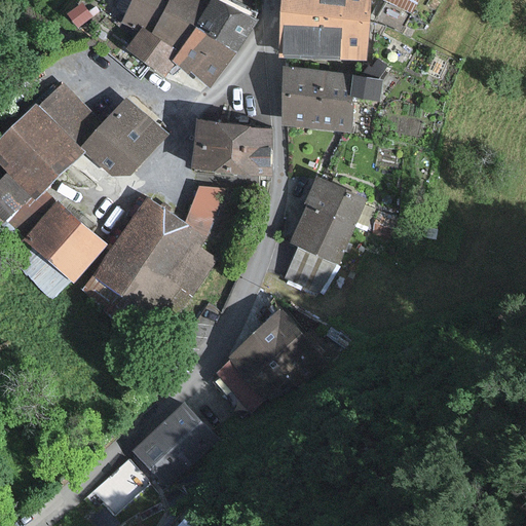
[(135,0),(125,19),(142,28),(151,33),(170,0),(135,0)]
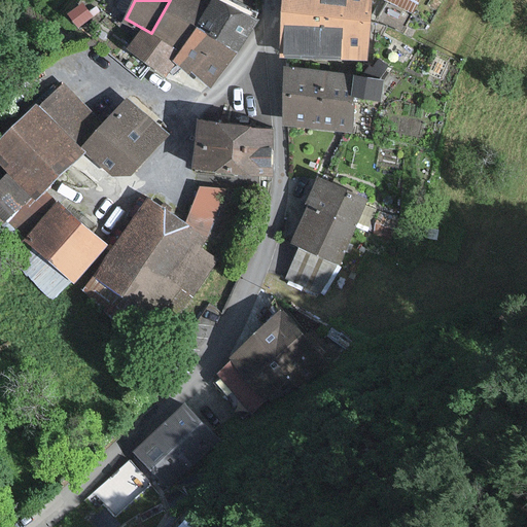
[(197,25),(210,2),(207,0),(170,0),(151,33),(181,50),(197,25)]
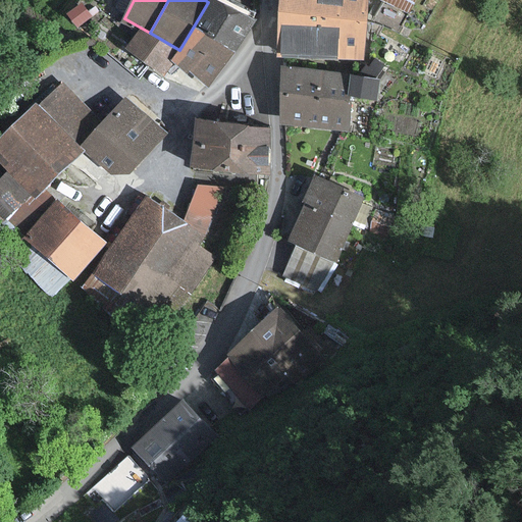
[(209,0),(208,2),(195,24),(235,48),(252,18),(220,0),(209,0)]
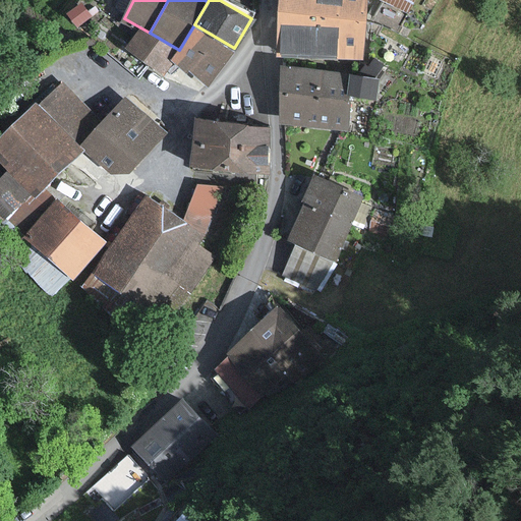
[(284,0),(283,11),(366,18),(368,0),(284,0)]
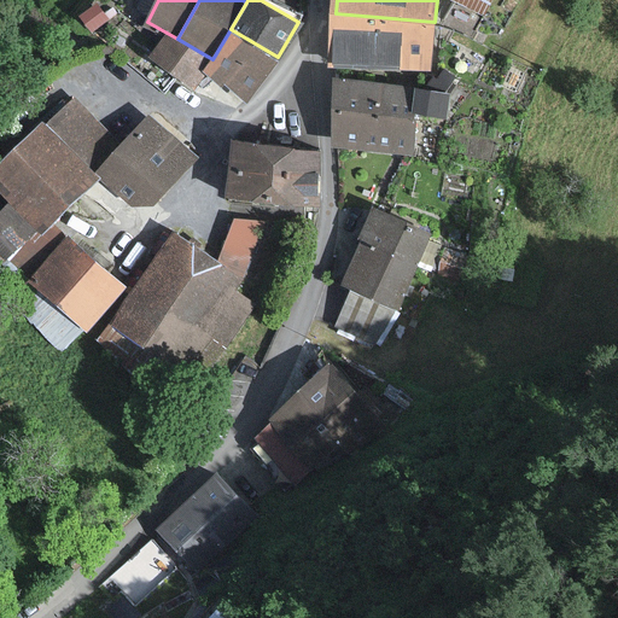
[(488,0),(459,0),(482,12),(488,0)]
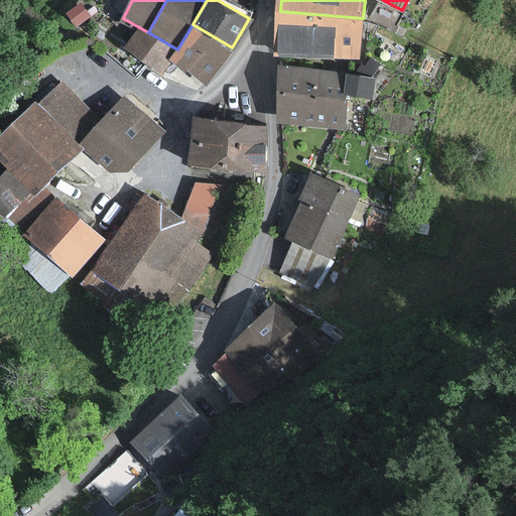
[(360,59),(363,18),(280,11),(277,51),(360,59)]
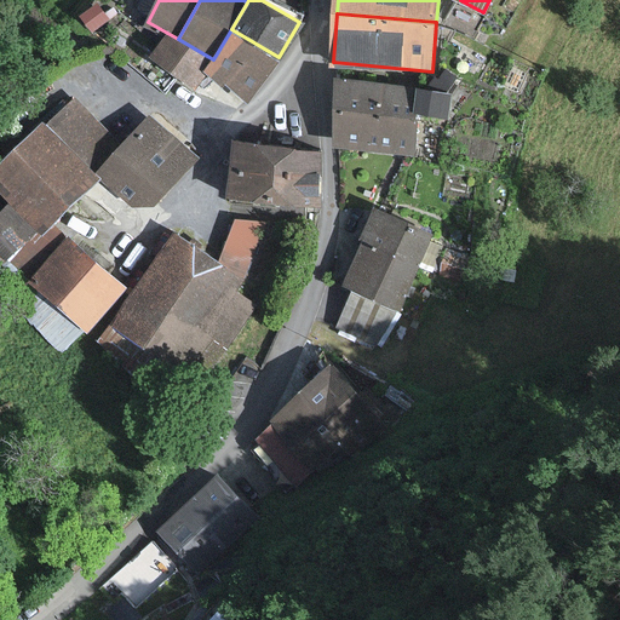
[(254,98),(279,57),(231,29),(213,59),(207,70),(254,98)]
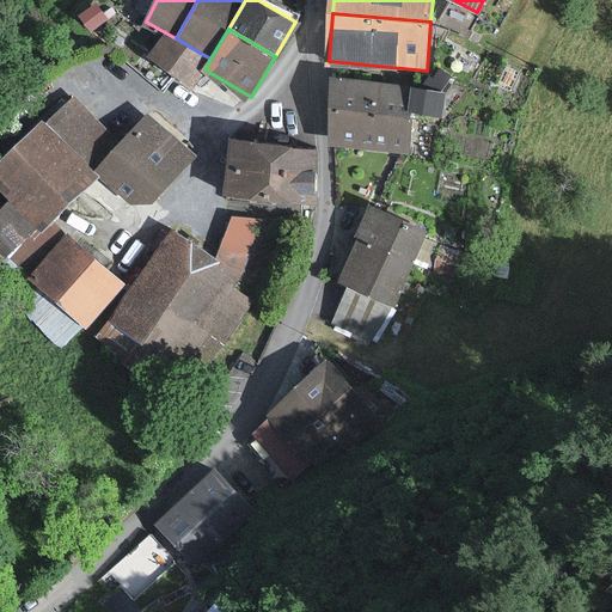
[(204,69),(210,59),(176,38),(165,32),(151,55),(197,83),(204,69)]
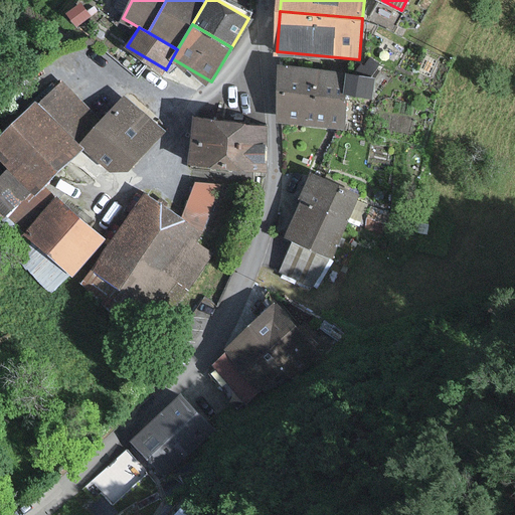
[(343,125),(345,73),(282,70),(280,122),(343,125)]
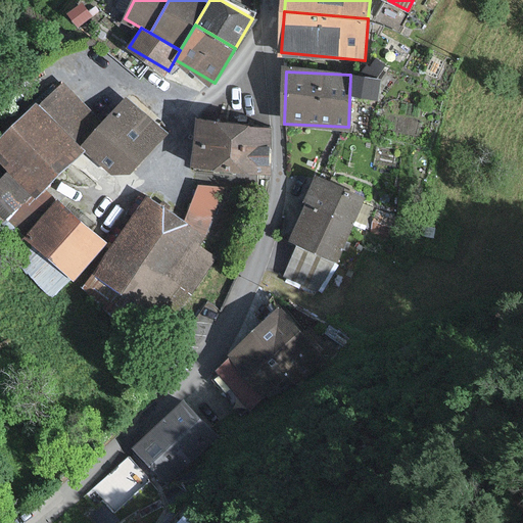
[(91,115),(62,87),(41,109),(37,106),(0,144),(0,155),(40,195),(82,152),(68,139),(91,115)]
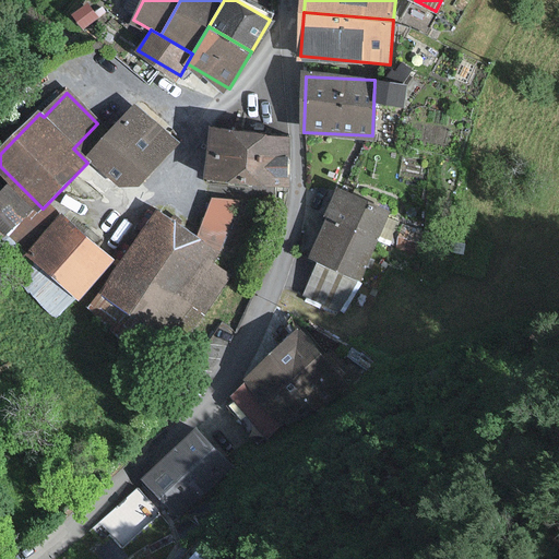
[(120,188),(143,183),(178,144),(137,107),(88,161),(120,188)]
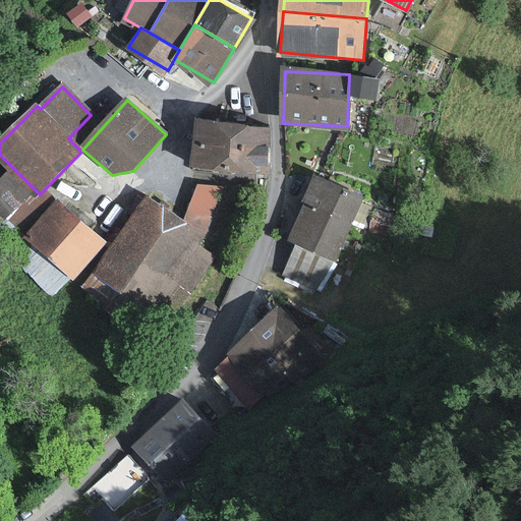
[(268,171),(272,127),(199,121),(195,165),(268,171)]
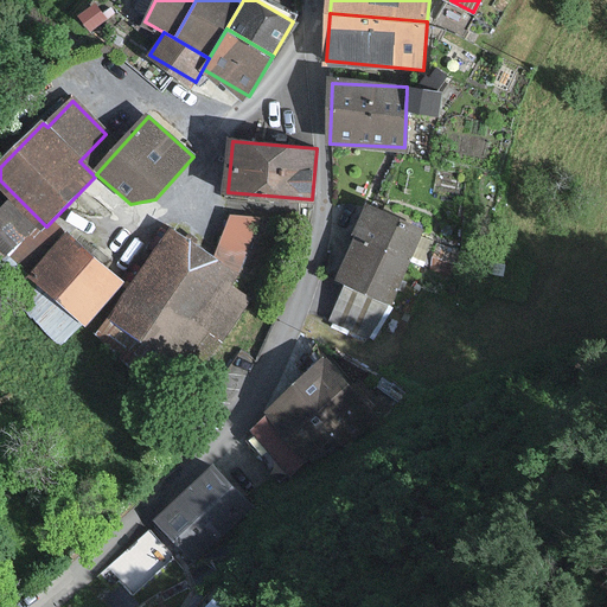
[(369,204),(356,234),(358,235),(411,259),(425,230),(369,204)]
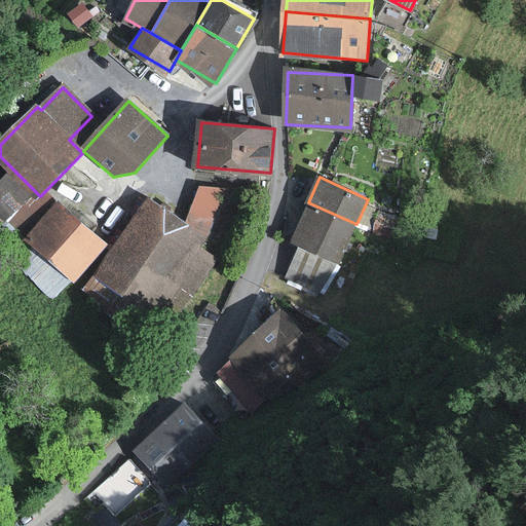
[(196,190),(184,222),(149,198),(98,273),(172,325),(218,257),(203,247),(223,193),(196,190)]
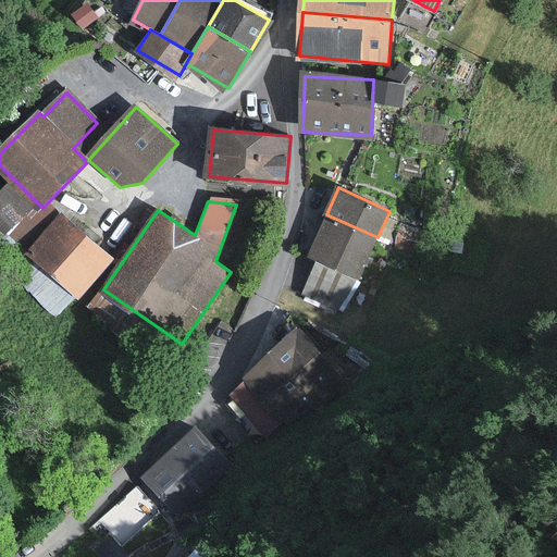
[(114,259),(60,215),(28,254),(83,298),(114,259)]
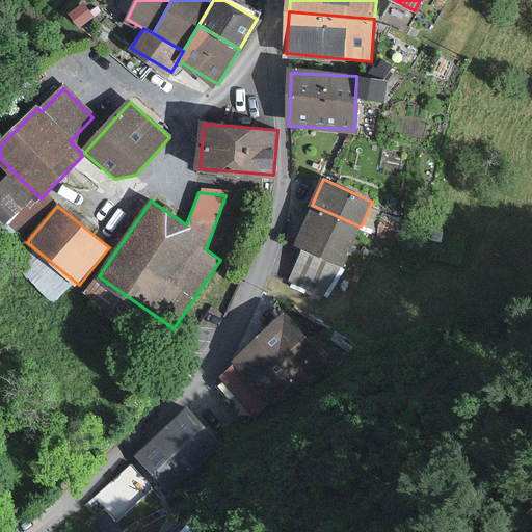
[(344,265),(361,227),(314,206),(296,243),(344,265)]
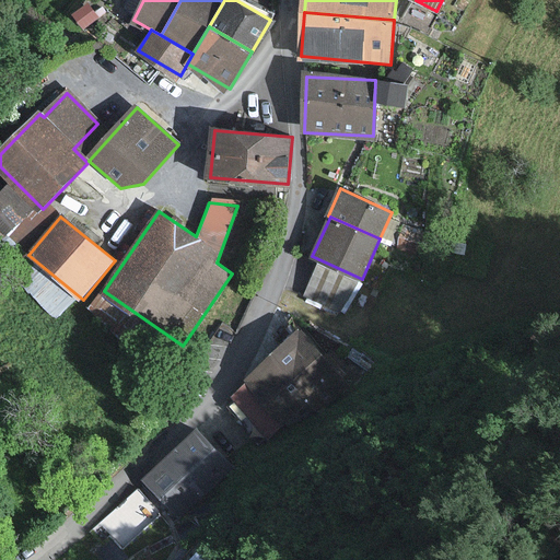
[(301,328),(243,378),(293,435),(351,385),(301,328)]
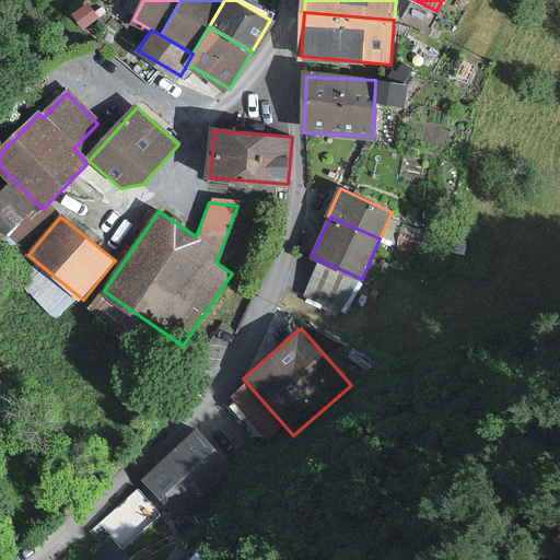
[(200,428),(143,479),(179,518),(236,467),(200,428)]
